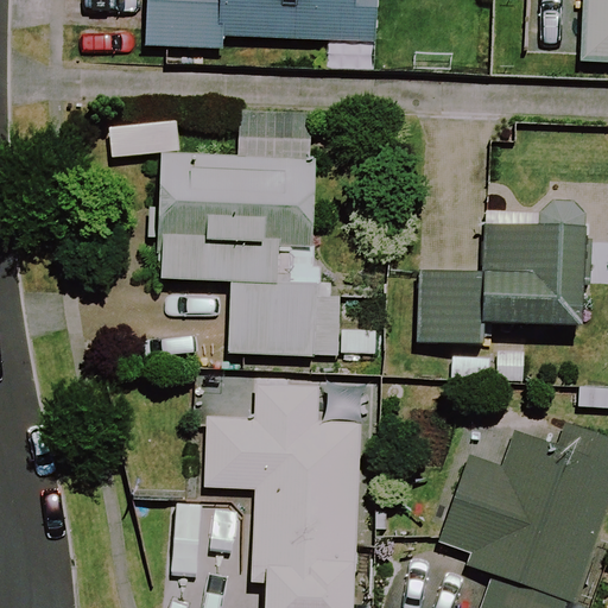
[(154,0),(153,46),(220,50),(221,36),(379,44),(380,0),(154,0)]
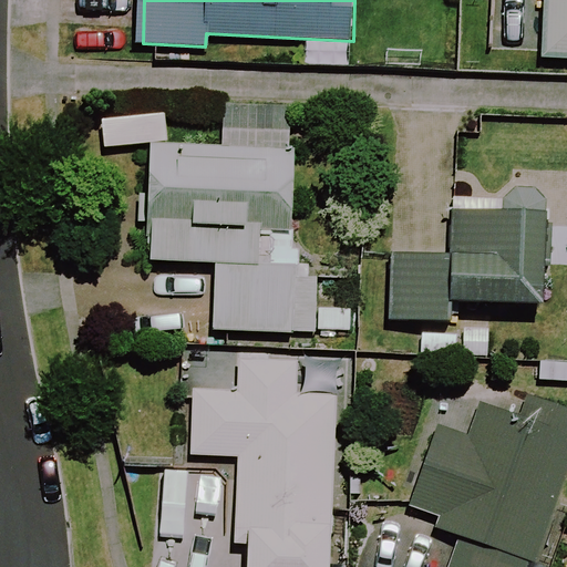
[(566,0),(545,0),(544,59),(566,59),(566,0)]
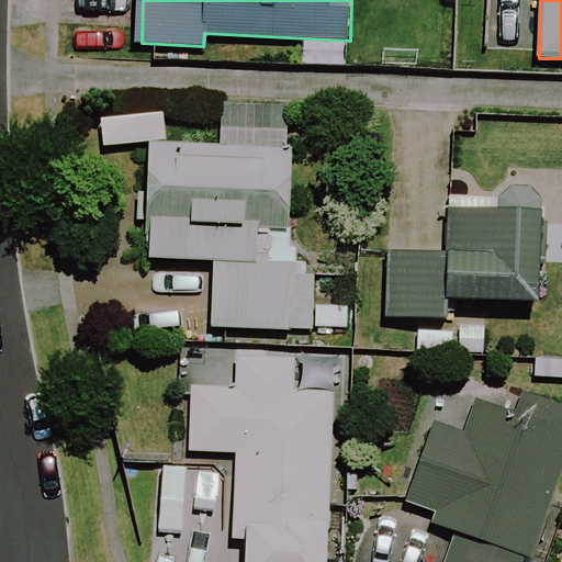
[(284,233),(287,107),(222,105),(221,146),(152,145),(149,259),(215,260),(214,327),(311,329),(311,267),(294,267),(294,233),(284,233)]
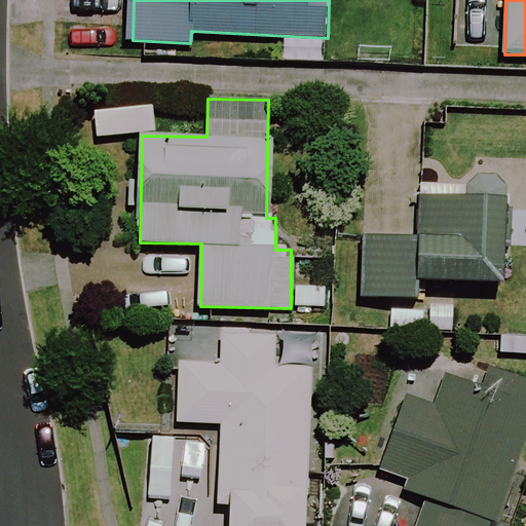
[(506,180),(466,179),(465,200),(417,198),(416,242),(365,240),(362,298),(412,300),(413,279),(501,284),(506,180)]
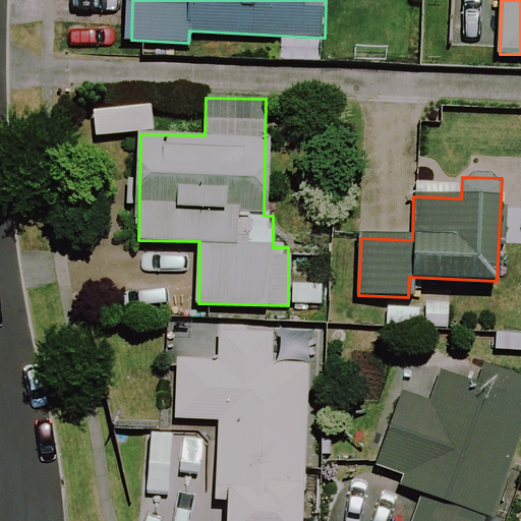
[(316,520),(317,479),(305,478),(308,364),(273,363),(274,331),(167,327),(166,365),(178,365),(176,418),(220,419),(217,500),(228,500),(227,520),(316,520)]
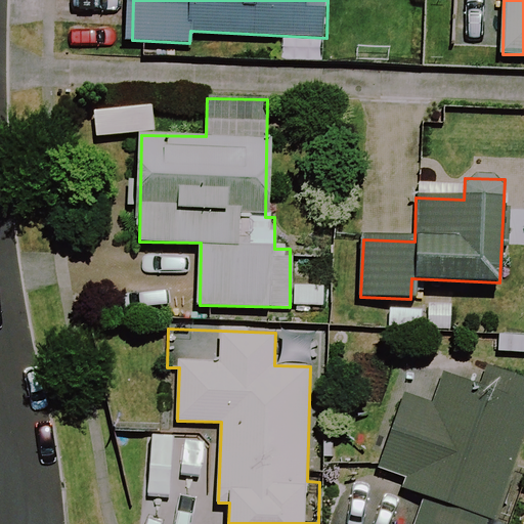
[(411,396),(383,468),(405,477),(401,485),(428,496),(417,523),(496,523),(523,457),(523,370),(496,359),(483,392),(446,377),(435,405),(411,396)]
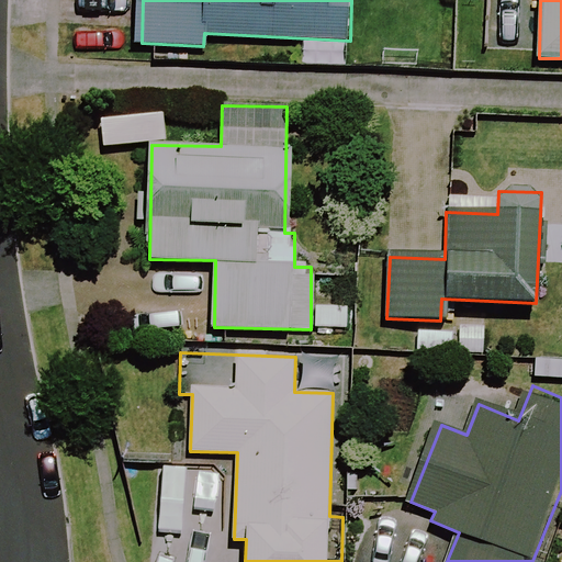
All buildings are outlined.
